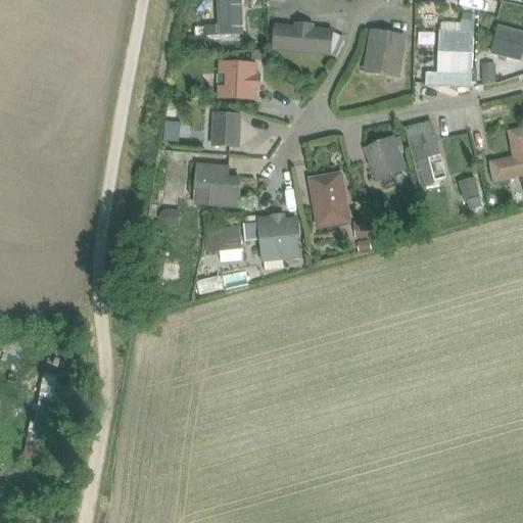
[(210,0),(198,0),(199,12),(211,11),(210,0)]
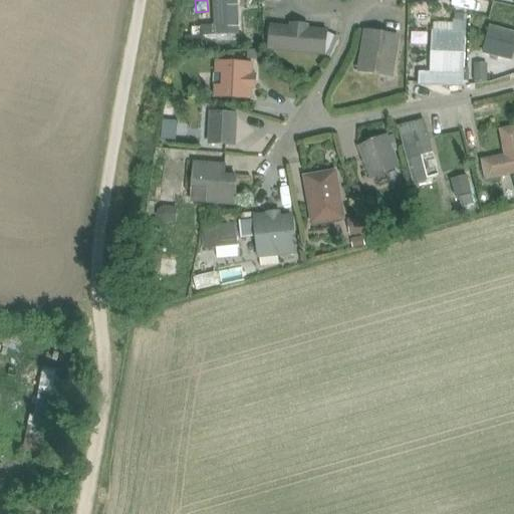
[(240,35),(237,0),(214,0),(216,36),(240,35)]
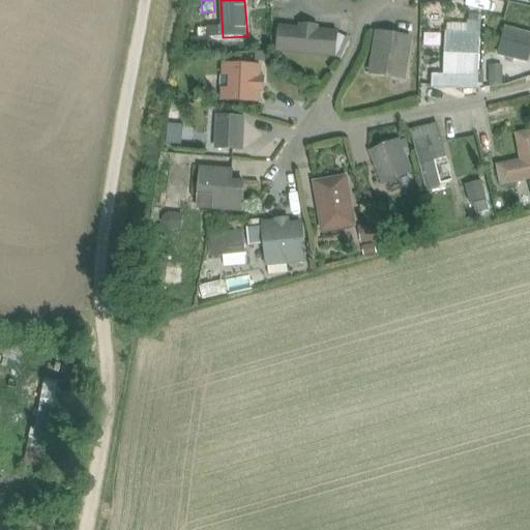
[(431,88),(478,90),(478,85),(478,71),(480,22),(468,22),(468,32),(445,31),(443,75),(432,74),(431,88)]
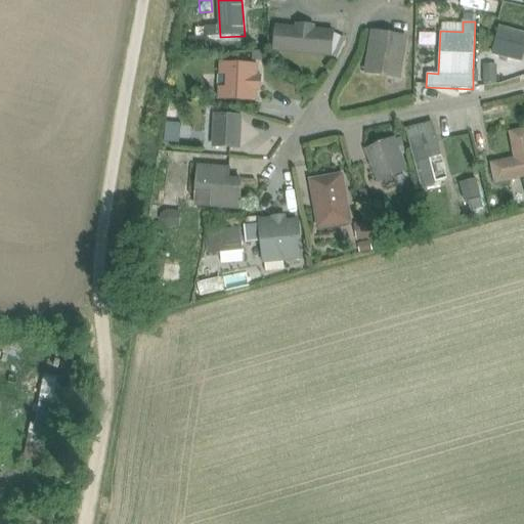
[(273,52),(333,57),(336,31),(316,29),(316,26),(296,24),(296,27),(275,25),(273,52)]
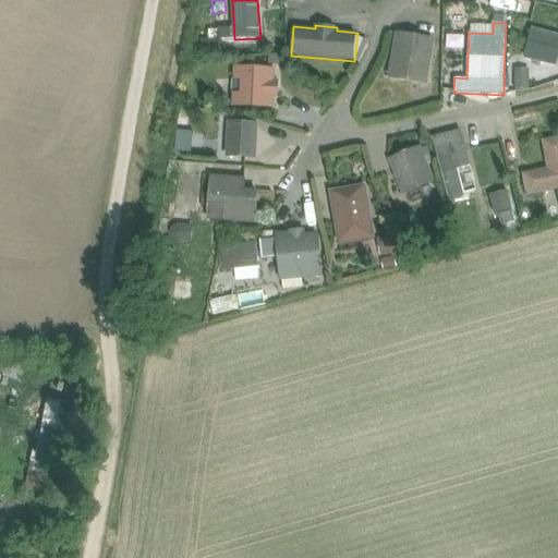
[(557,34),(532,28),(524,59),(557,68),(557,61),(557,34)]
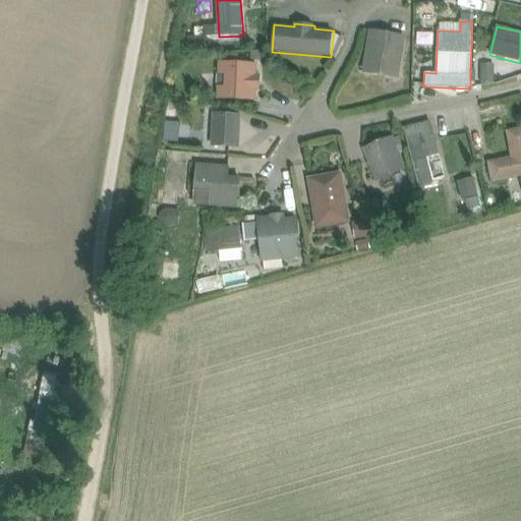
[(362,72),(399,78),(406,36),(369,30),(362,72)]
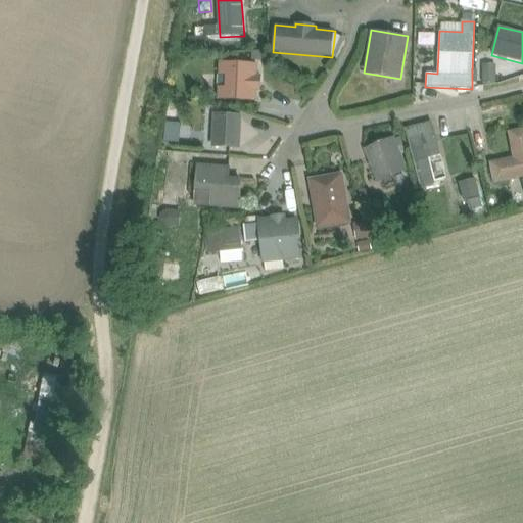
[(179,32),(176,49),(184,51),(187,33),(179,32)]
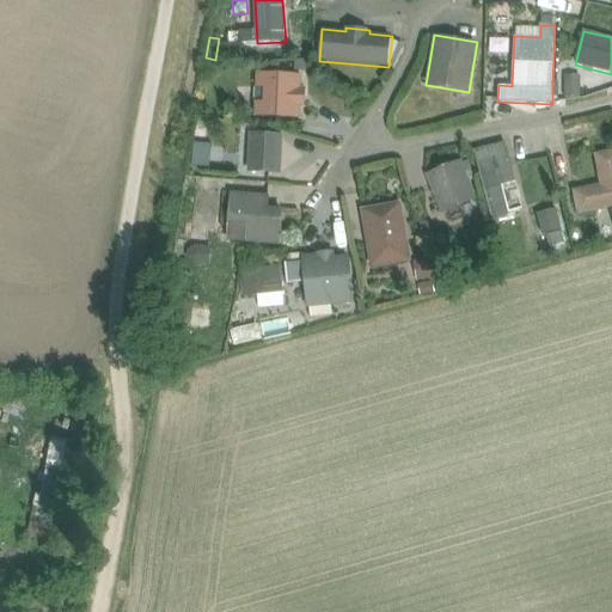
[(221,43),(222,62),(242,61),(240,42),(221,43)]
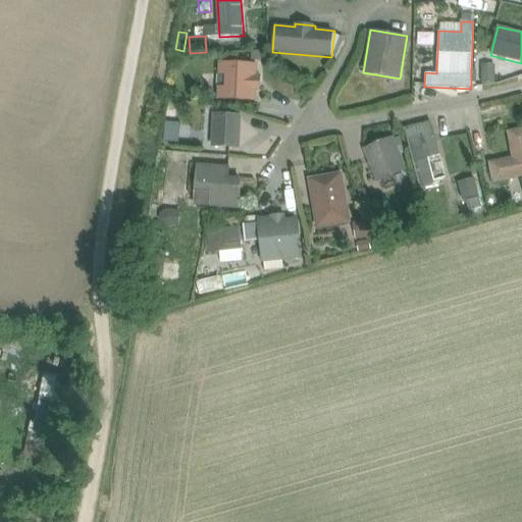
[(252,51),(251,60),(264,60),(264,52),(252,51)]
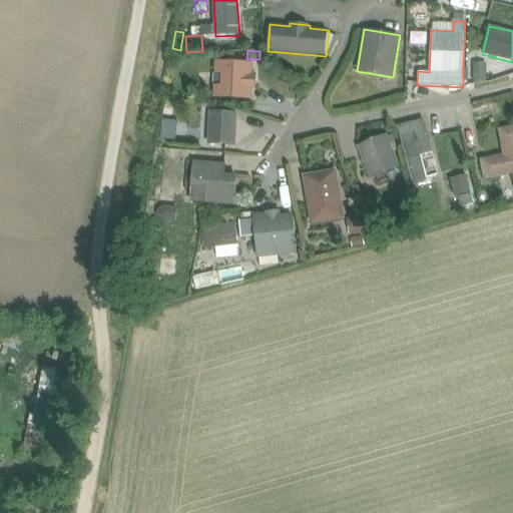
[(215,61),(214,75),(220,75),(220,85),(213,84),(213,98),(251,100),(251,89),(255,89),(257,74),(252,73),(253,62),(215,61)]
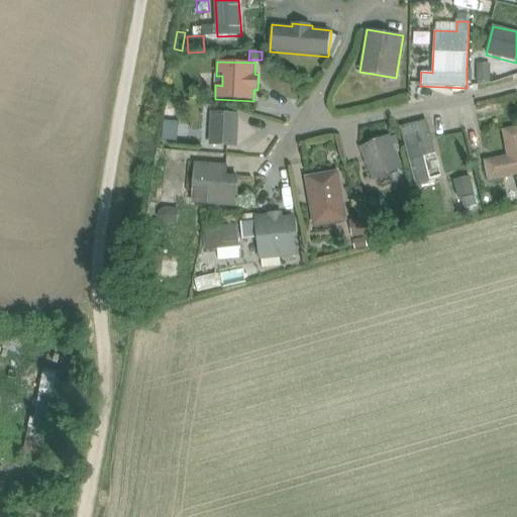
[(479,83),(491,84),(491,66),(479,66),(479,83)]
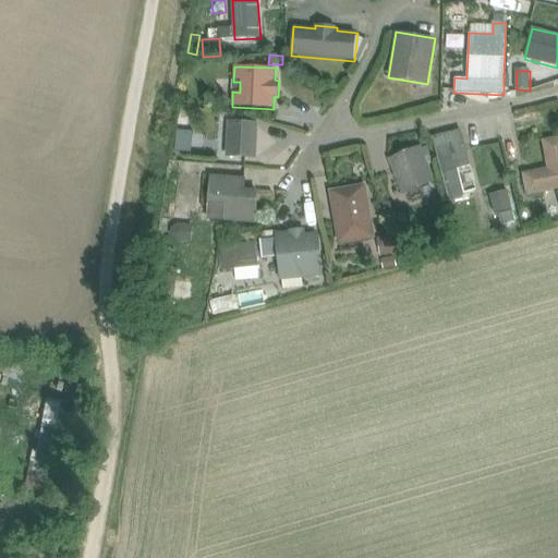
[(228,154),(254,155),(255,123),(229,122),(228,154)]
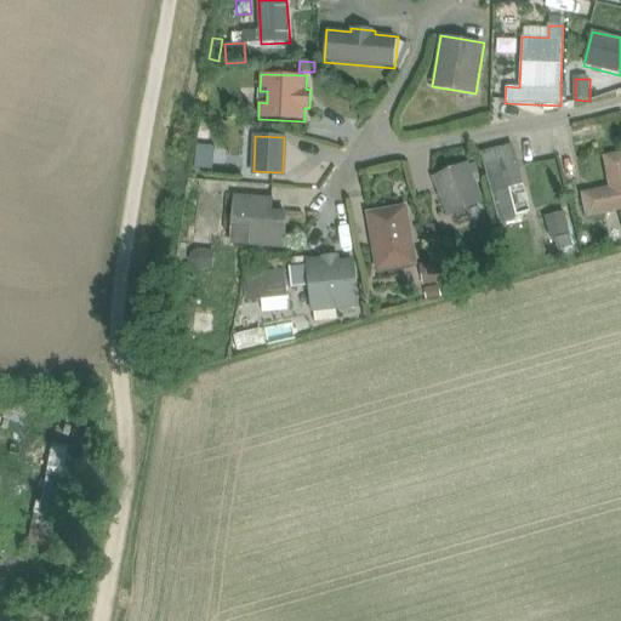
[(480,153),(500,223),(518,218),(510,189),(524,186),(512,144),(480,153)]
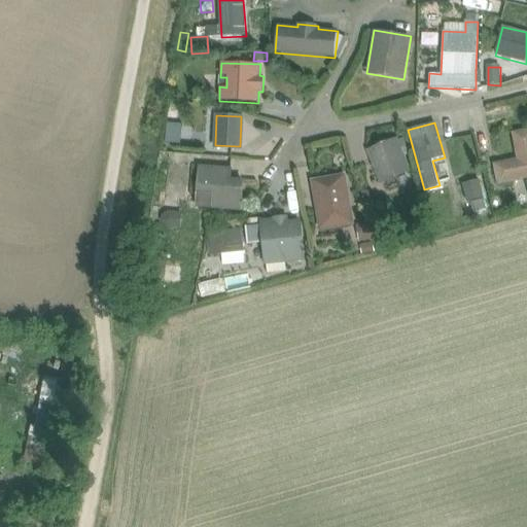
[(500,184),(526,179),(526,132),(515,135),(520,162),(496,166),(500,184)]
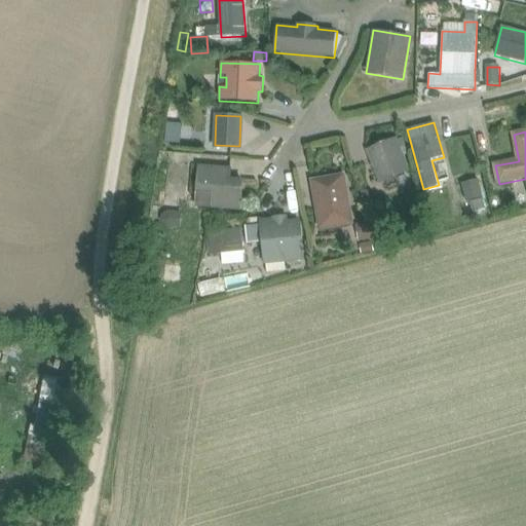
[(410,172),(397,138),(366,149),(380,184),(410,172)]
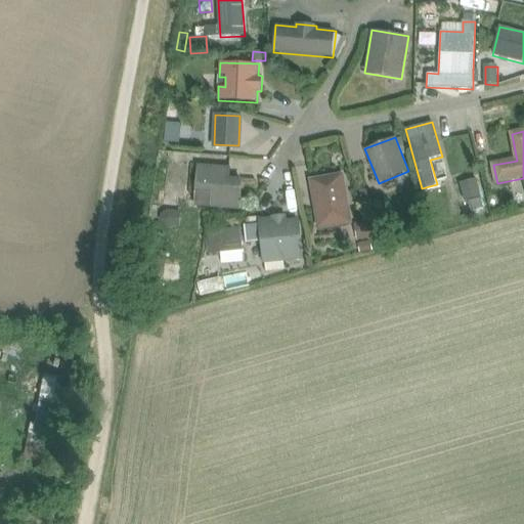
[(197,165),(194,191),(212,193),(211,207),(241,210),(243,179),(230,178),(230,168),(197,165)]
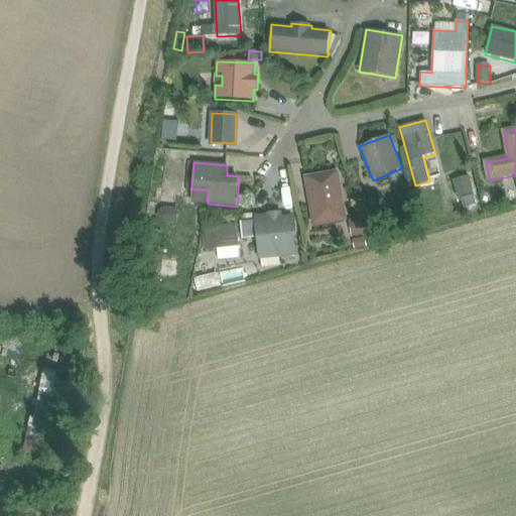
[(339,170),(304,176),(312,226),(346,221),(348,220),(339,170)]
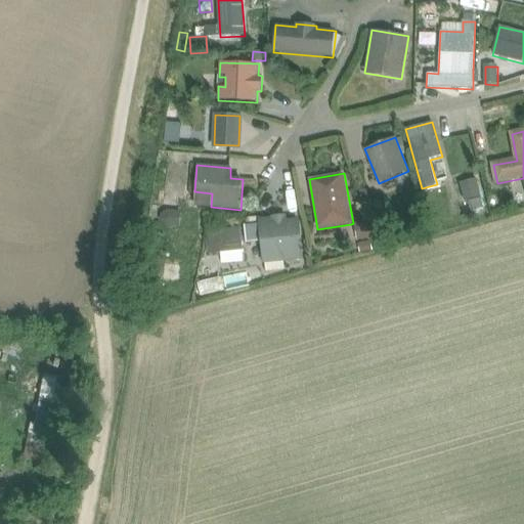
[(463,184),(468,202),(483,198),(479,180),(463,184)]
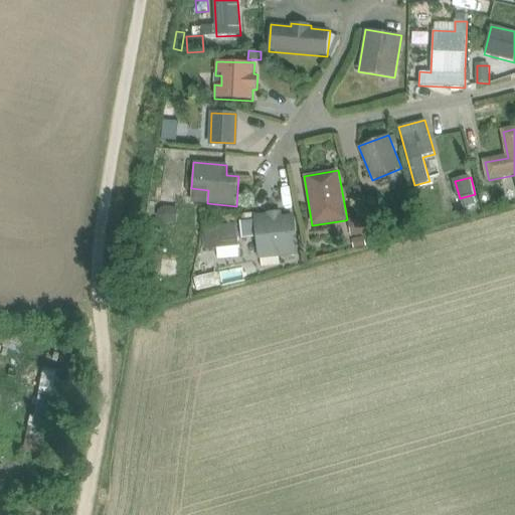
[(162,222),(177,223),(178,208),(164,206),(159,210),(158,217),(162,222)]
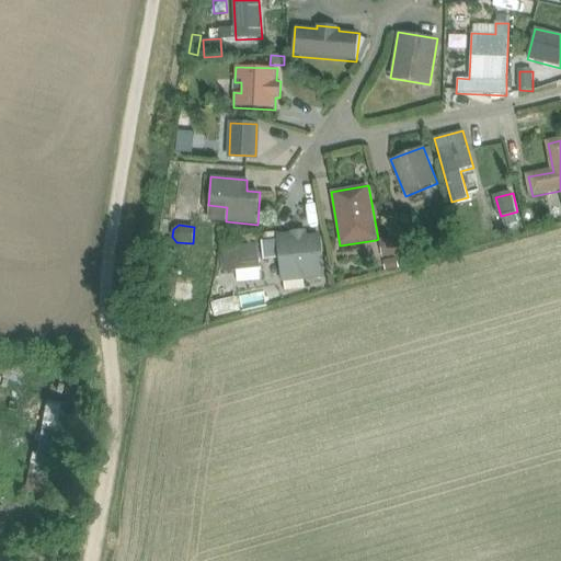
[(265,260),(278,258),(281,283),(324,278),(320,235),(307,236),(307,230),(289,231),(289,233),(276,235),(277,240),(263,242),(265,260)]
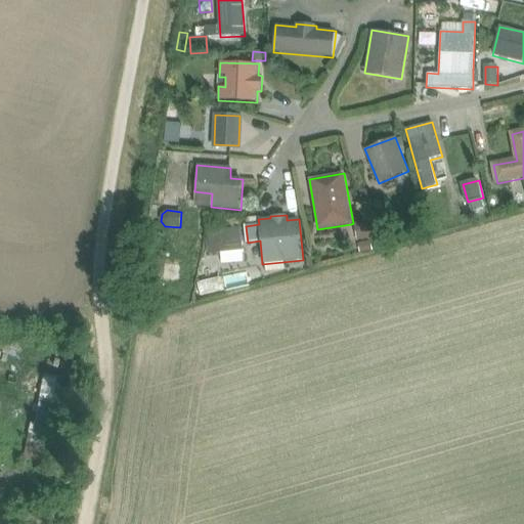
[(373,221),(355,224),(357,241),(376,237),(373,221)]
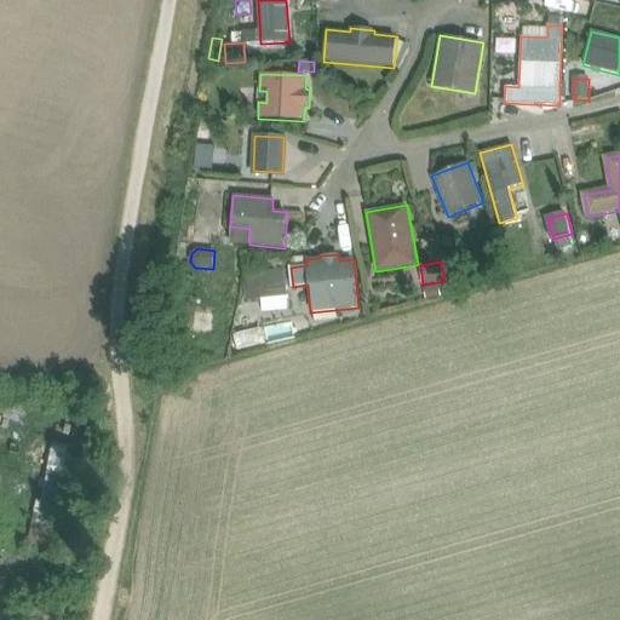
[(250,300),(290,296),(286,270),(247,275),(250,300)]
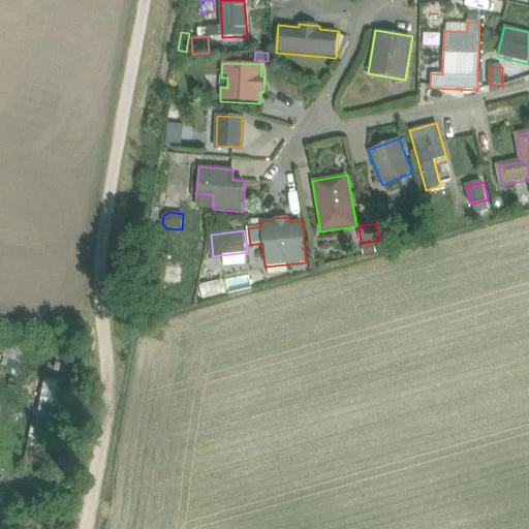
[(376,253),(374,244),(362,247),(364,255),(376,253)]
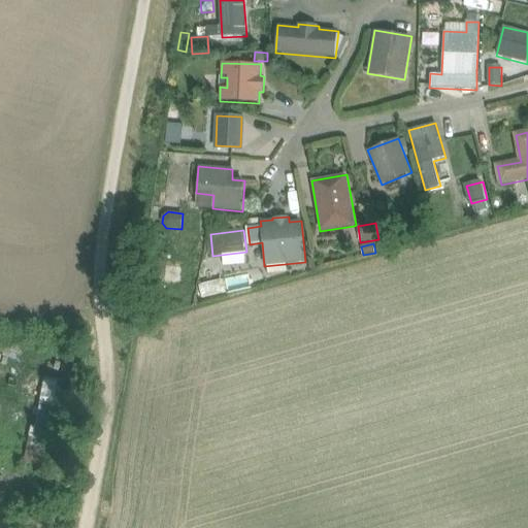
[(162,283),(180,285),(184,262),(164,260),(162,283)]
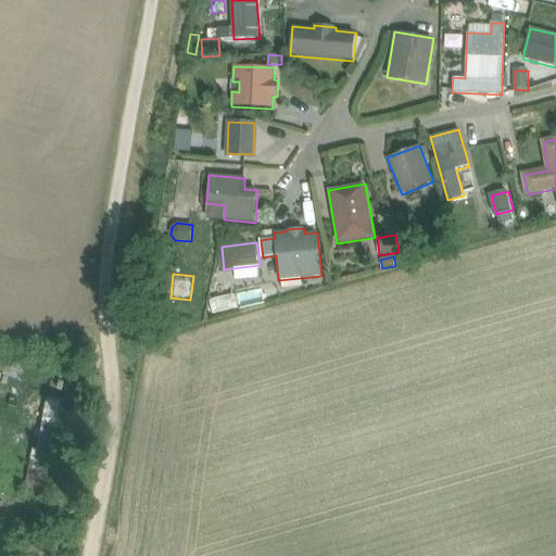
[(236,294),(210,301),(213,314),(239,308),(236,294)]
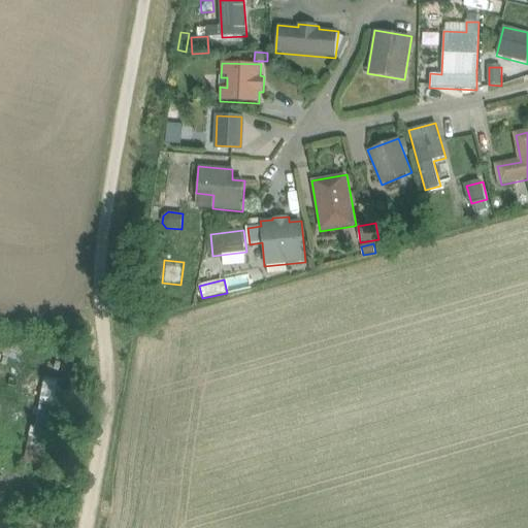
[(43,377),(38,403),(26,466),(53,471),(70,383),(43,377)]
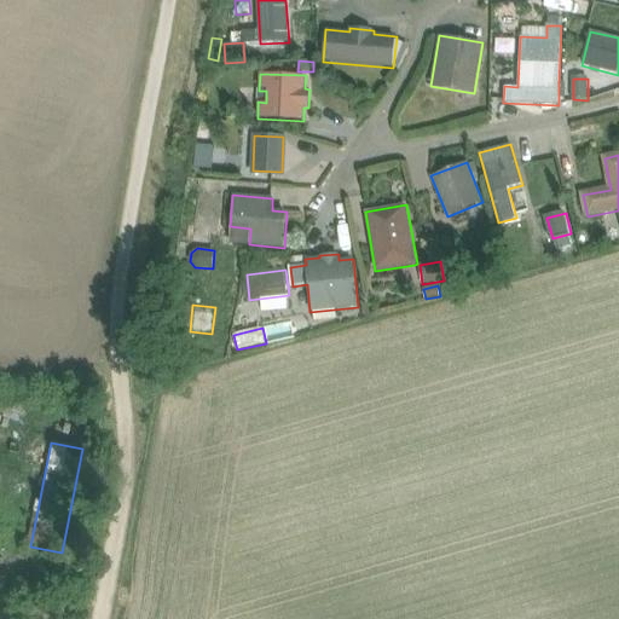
All buildings are outlined.
